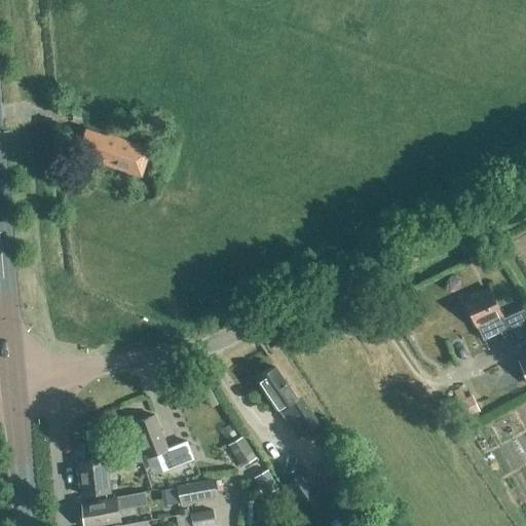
[(150,148),(109,135),(108,137),(86,129),(78,152),(100,159),(99,162),(141,176),(150,148)]
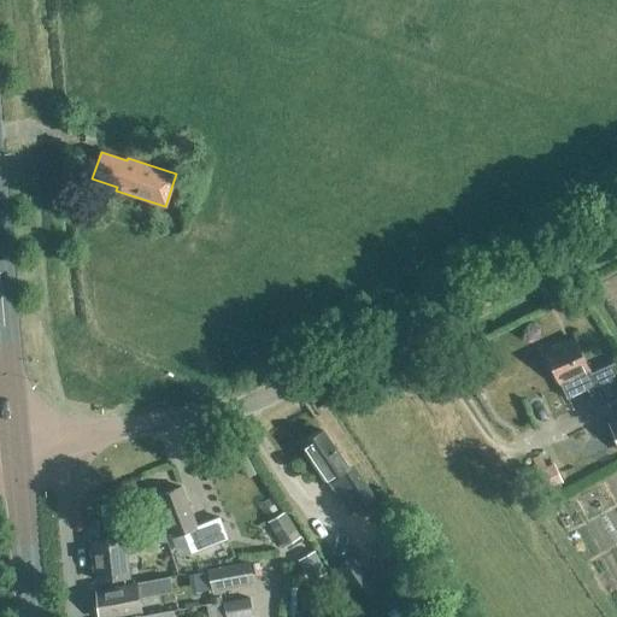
[(603,403),(616,395),(616,363),(591,375),(575,340),(545,353),(566,399),(595,386),(603,403)]
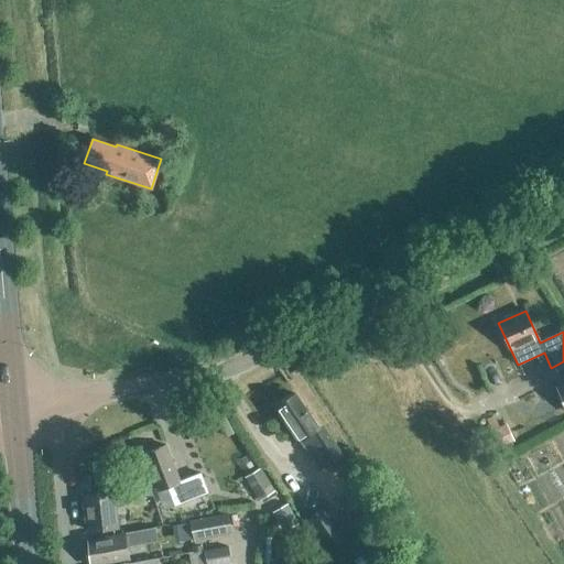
[(563,381),(554,387),(563,408),(563,381)]
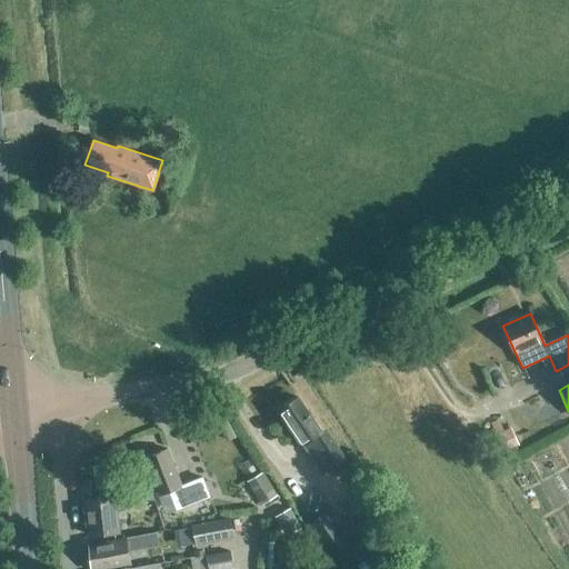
[(279,411),(303,447),(321,473),(343,458),(330,439),(327,441),(298,398),(279,411)]
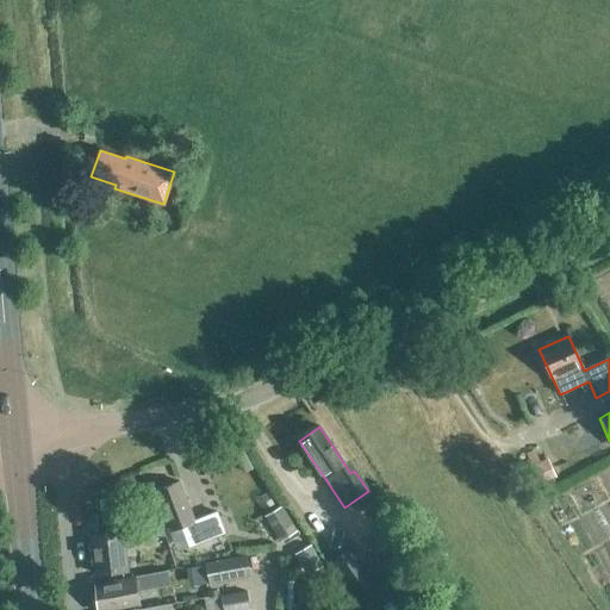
[(523,454),(539,484),(553,475),(545,459),(539,462),(531,450),(523,454)]
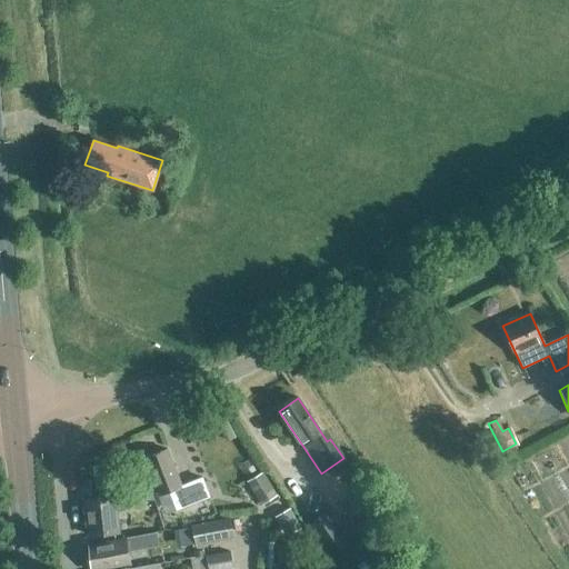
[(173,511),(209,497),(201,476),(180,483),(167,450),(143,459),(158,497),(167,493),(173,511)]
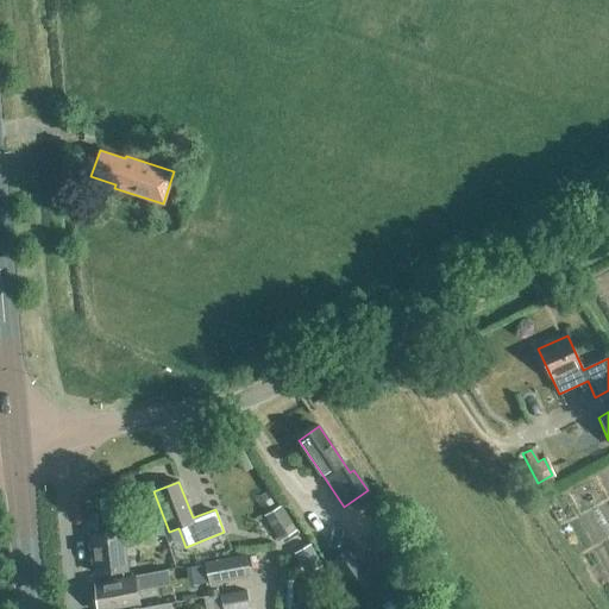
[(295,531),(281,506),(276,508),(274,504),(262,512),(264,515),(263,516),(277,541),(295,531)]
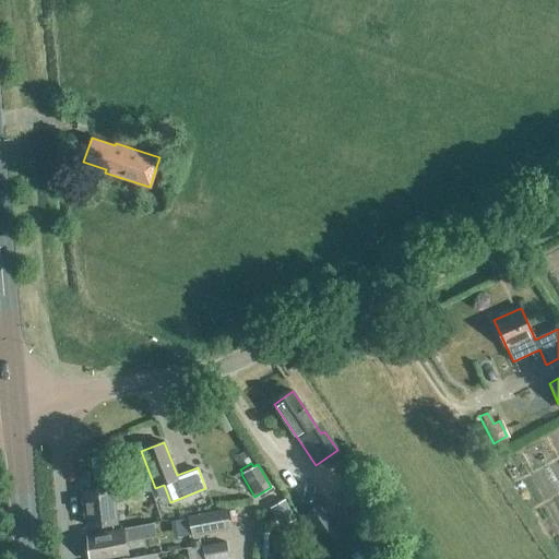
[(115,497),(141,494),(138,468),(90,473),(92,490),(83,491),(86,525),(117,522),(115,497)]
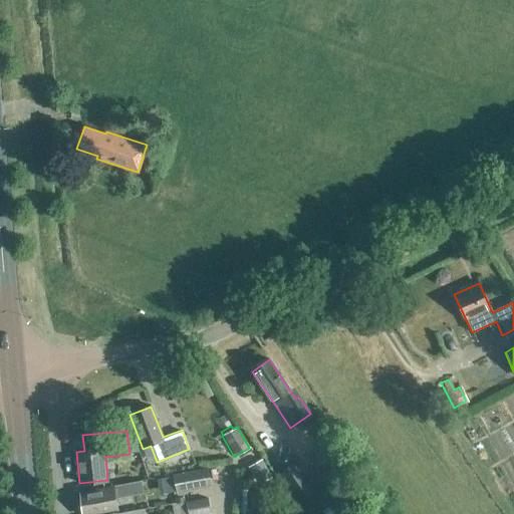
[(320,495),(296,461),(277,474),(301,508),(320,495)]
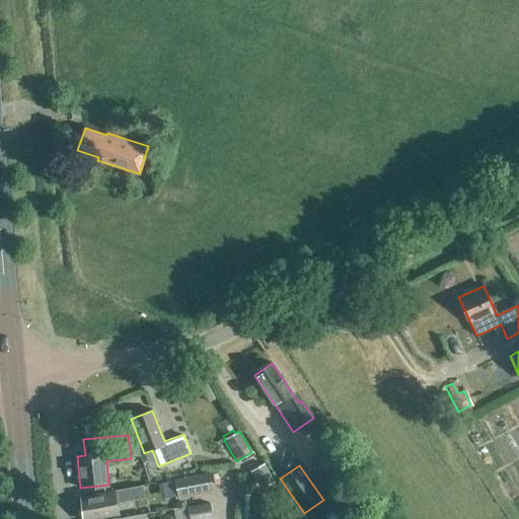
[(212,490),(209,476),(208,472),(174,480),(178,497),(212,490)]
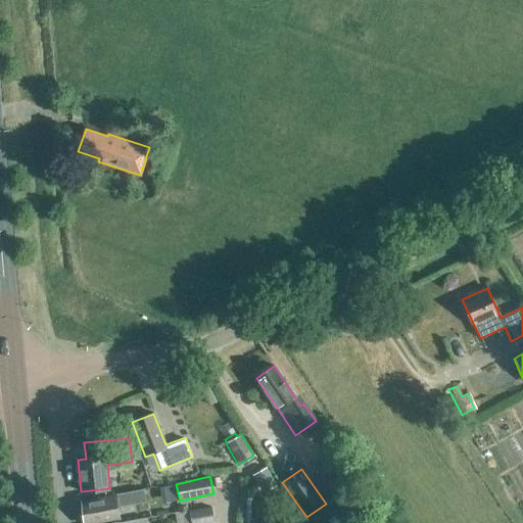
[(144,490),(105,496),(81,502),(83,522),(98,522),(119,520),(116,508),(146,503),(144,490)]
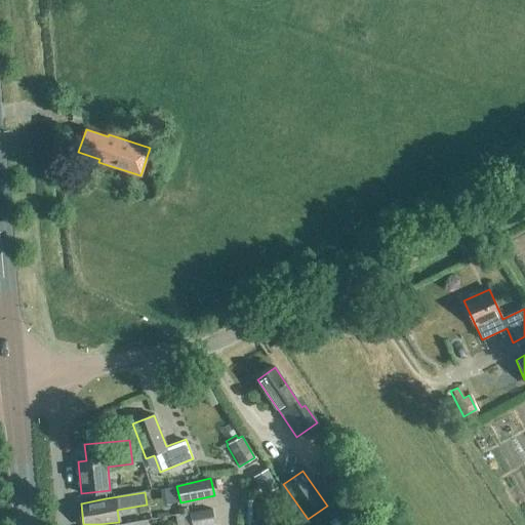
[(213,524),(211,512),(210,509),(188,513),(188,514),(179,516),(175,516),(176,524),(213,524)]
